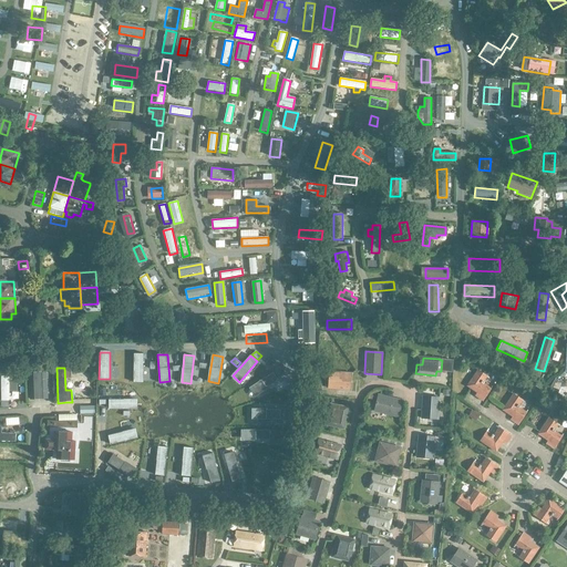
[(477,370),(466,387),(484,398),(487,393),(491,389),(483,384),(484,382),(483,382),(486,377),(477,370)]
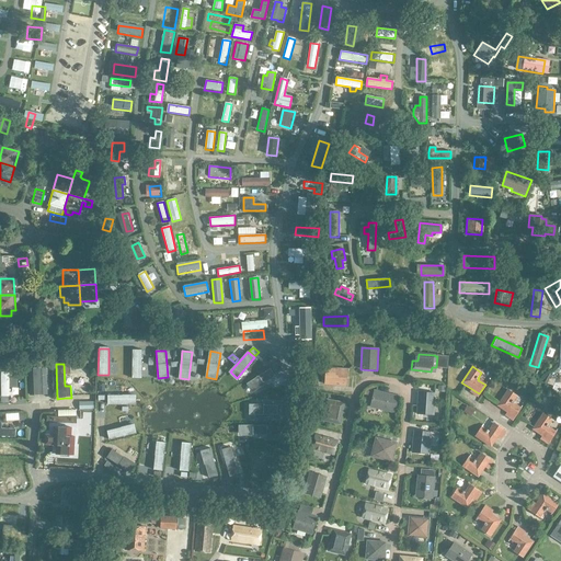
[(47,396),(46,368),(29,369),(30,397),(47,396)]
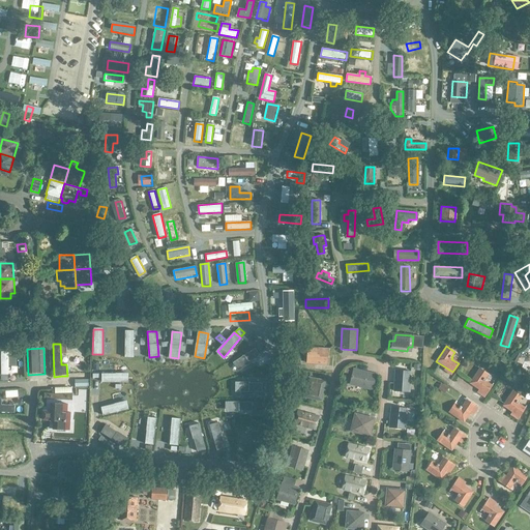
[(307,348),(306,363),(327,364),(328,350),(307,348)]
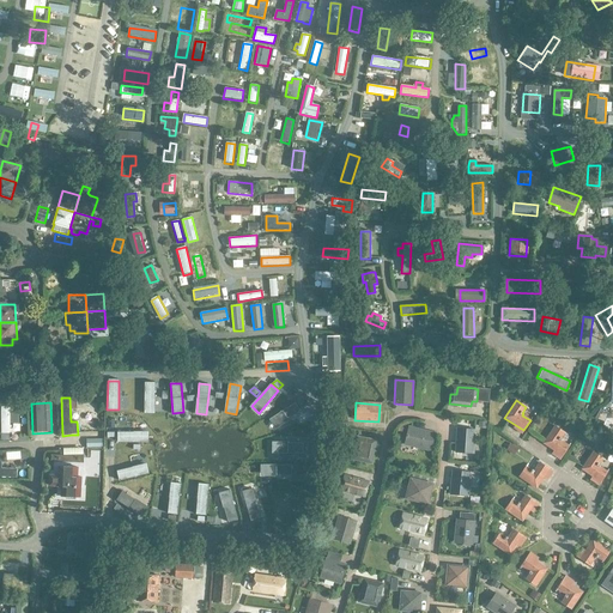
[(271,419),(275,428),(301,412),(295,404),(271,419)]
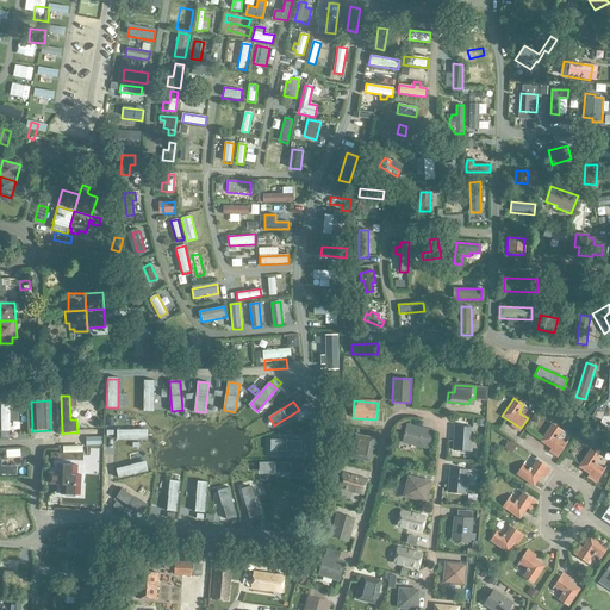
[(10,404),(1,405),(1,431),(8,431),(10,431),(10,421),(18,421),(18,411),(10,411),(10,404)]
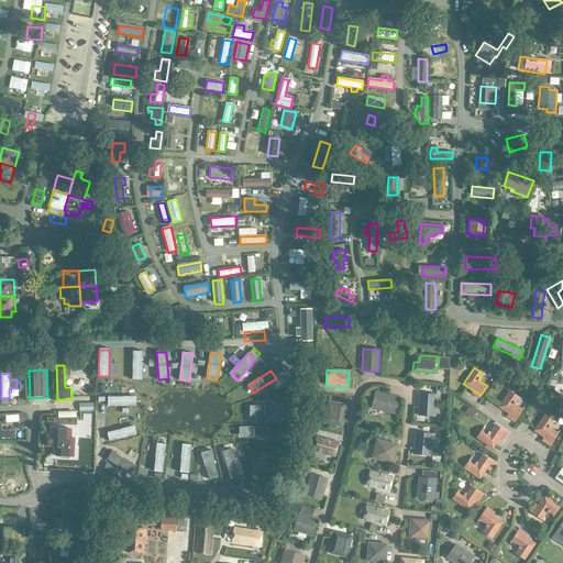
[(551,377),(549,383),(555,386),(558,379),(551,377)]
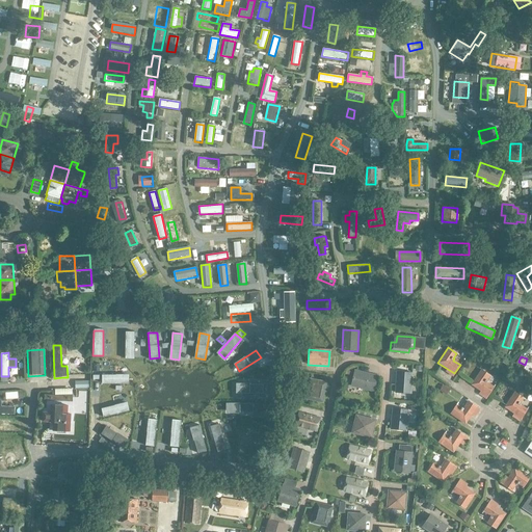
[(481,370),(471,384),(487,396),(494,388),(486,382),(487,381),(486,380),(489,375),(481,370)]
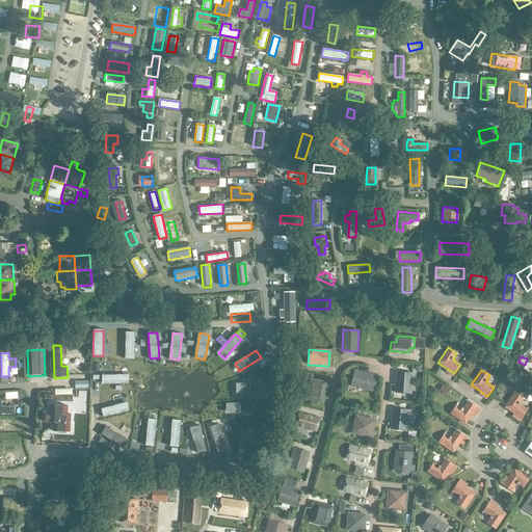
[(354,371),(351,386),(364,389),(373,391),(376,376),(354,371)]
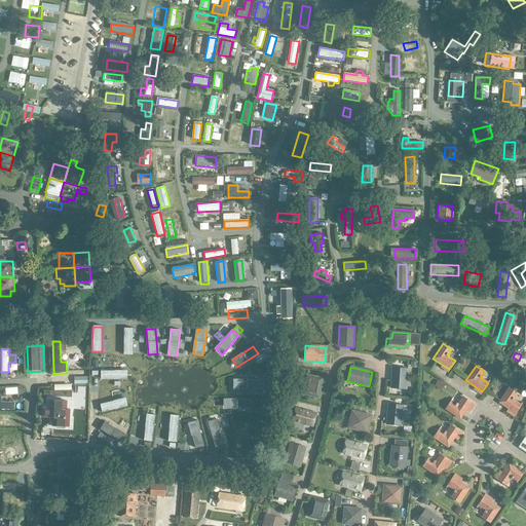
[(391,368),(390,388),(406,389),(407,369),(391,368)]
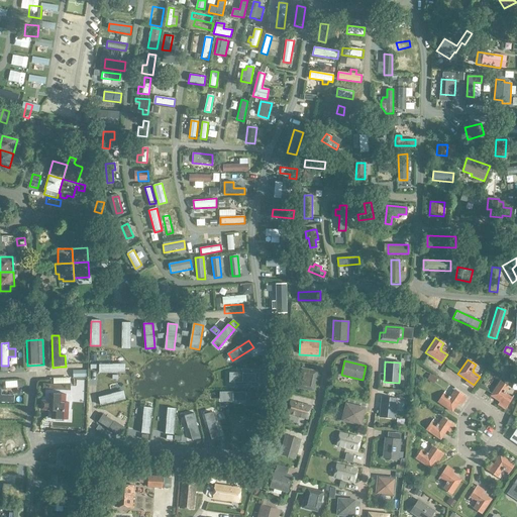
[(126,365),(100,365),(100,374),(126,374),(126,365)]
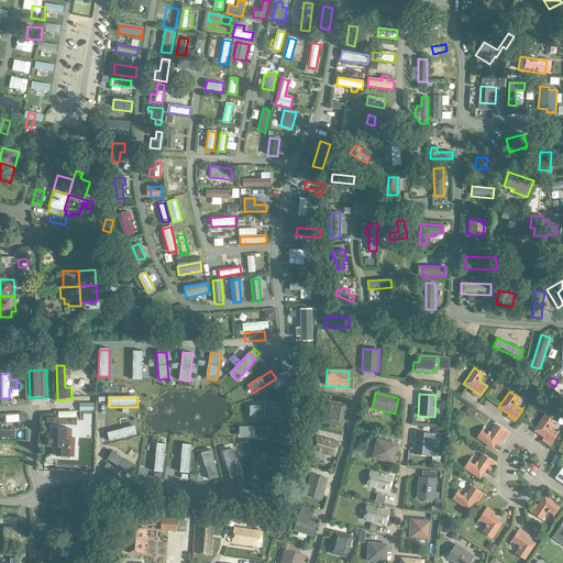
[(346,406),(328,401),(323,423),(342,428),(346,406)]
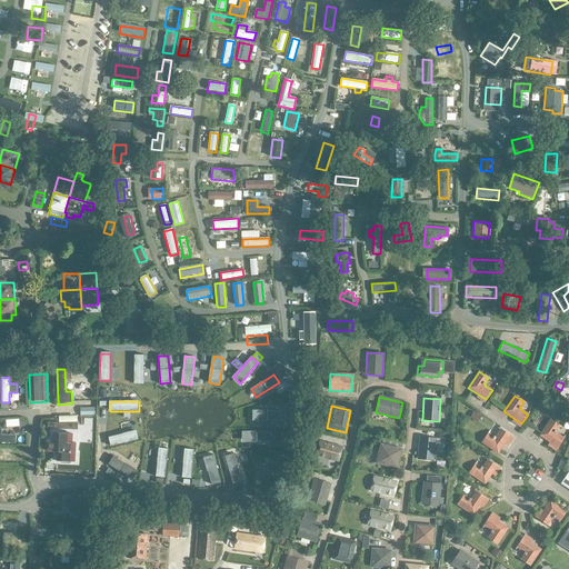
[(281,420),(281,411),(253,411),(253,420),(281,420)]
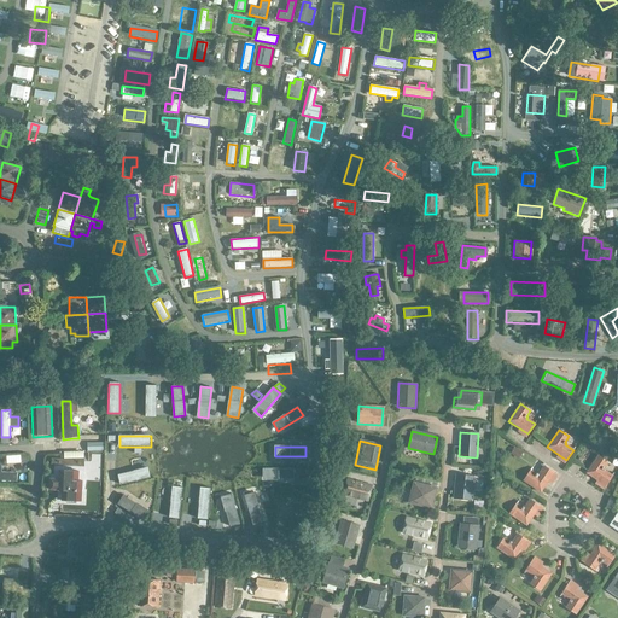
[(523,454),(514,448),(511,453),(519,459),(523,454)]
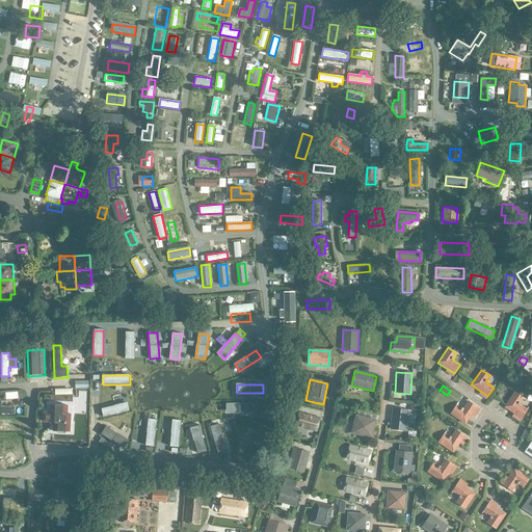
[(514,392),(504,407),(511,411),(521,418),(527,409),(520,405),(521,403),(520,402),(523,398),(514,392)]
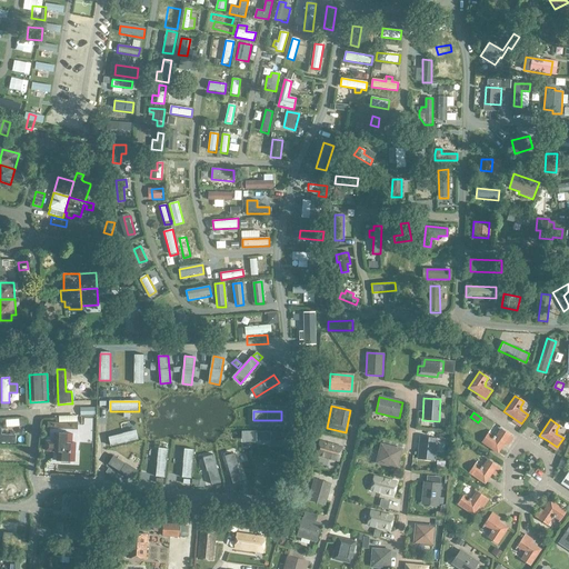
[(98,439),(99,425),(87,425),(87,438),(98,439)]
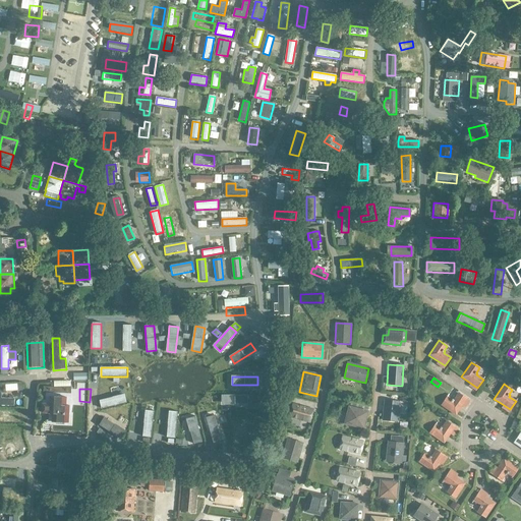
[(447,397),(441,405),(455,415),(466,399),(458,393),(453,400),(452,399),(451,400),(447,397)]
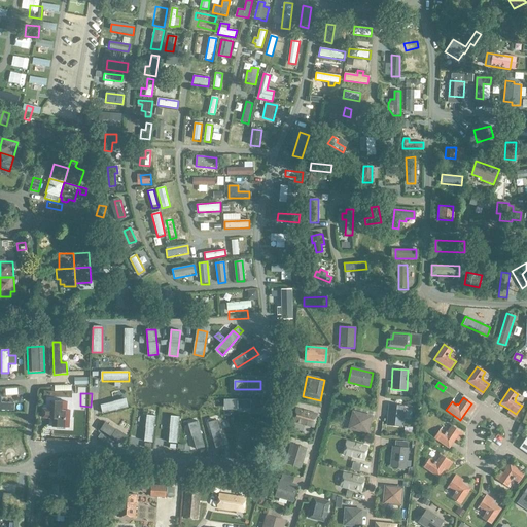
[(127,399),(100,406),(102,413),(128,407),(127,399)]
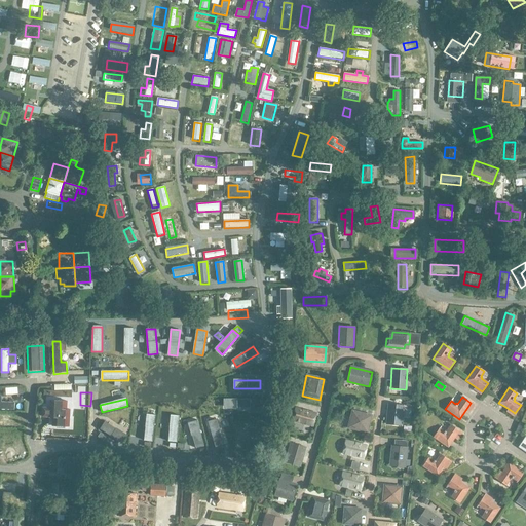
[(250,407),(250,399),(224,399),(224,408),(250,407)]
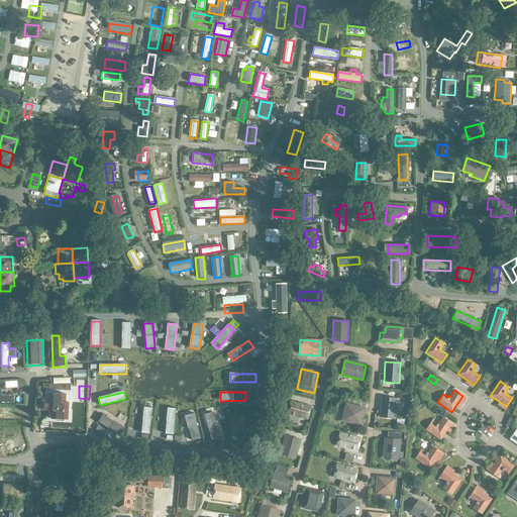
[(69,419),(70,402),(66,402),(67,394),(48,393),(48,400),(41,400),(41,410),(52,411),(52,418),(69,419)]
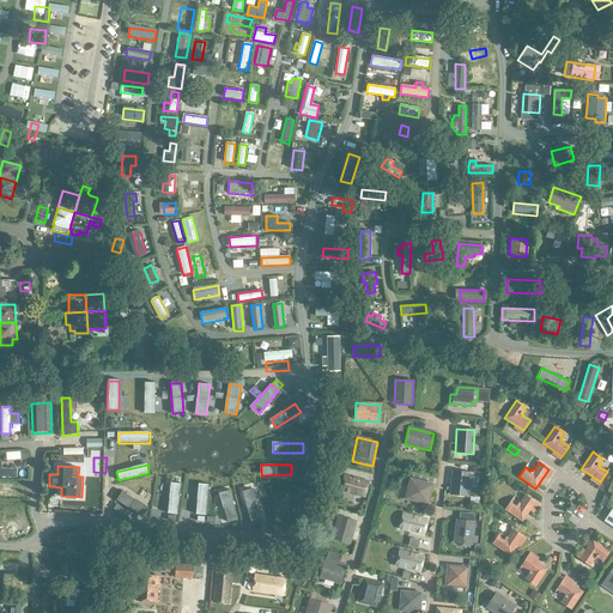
[(0,478),(17,479),(17,468),(0,467),(0,478)]
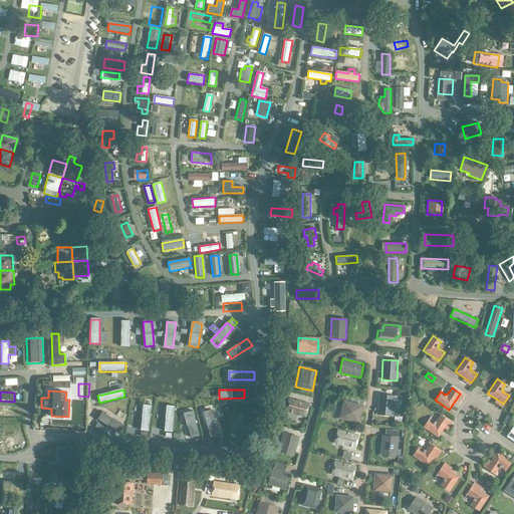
[(379,395),(377,415),(392,417),(395,397),(379,395)]
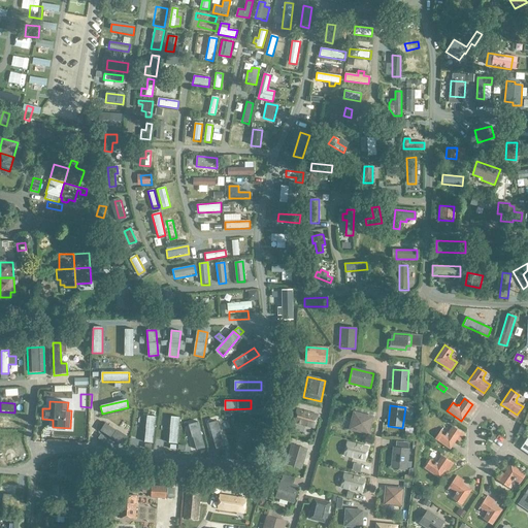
[(293,424),(315,430),(319,415),(296,409),(293,424)]
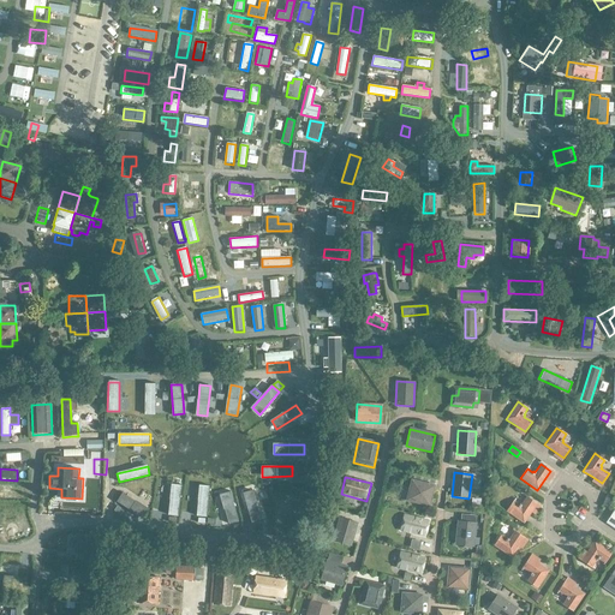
[(412,482),(407,500),(429,506),(434,487),(412,482)]
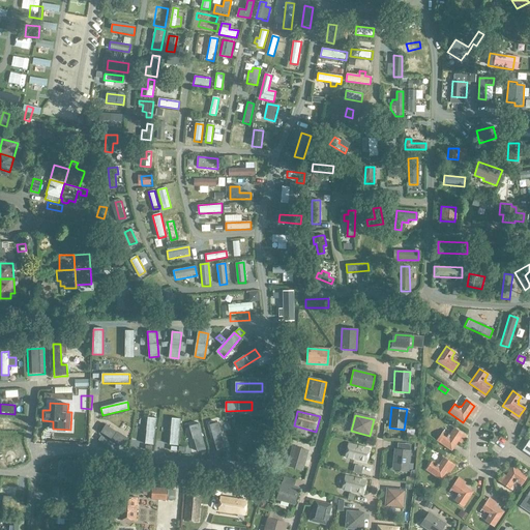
[(156,418),(148,418),(146,444),(154,445),(156,418)]
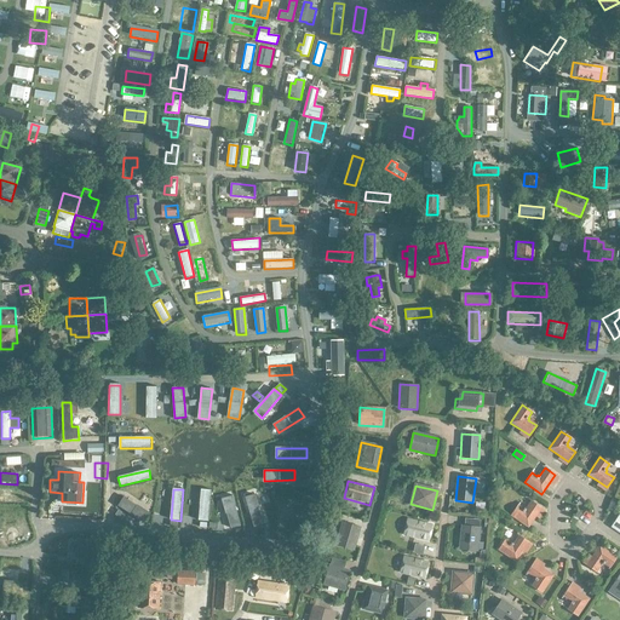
[(212,491),(201,489),(199,518),(211,520),(212,491)]
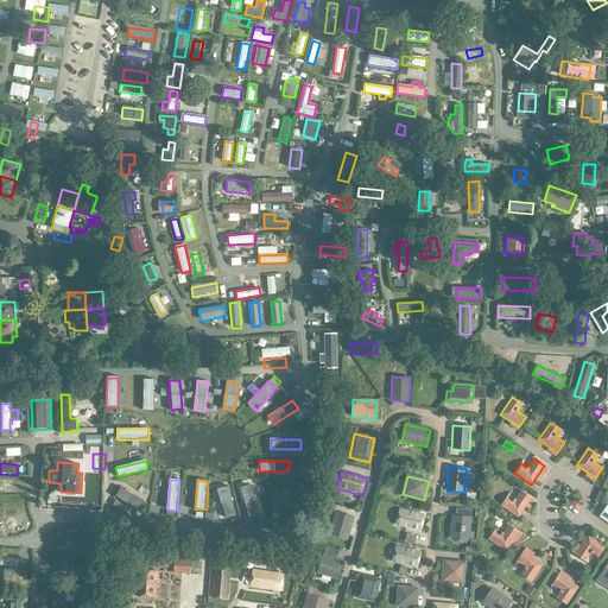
[(251,483),(240,487),(249,517),(258,513),(253,496),(255,496),(251,483)]
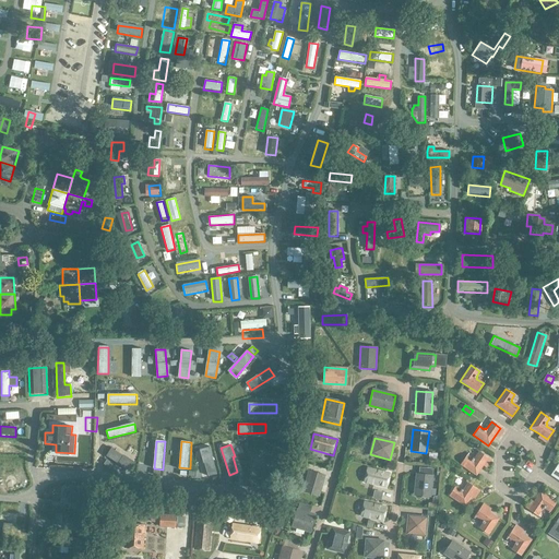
[(210,447),(200,450),(204,463),(209,476),(215,474),(217,474),(213,459),(210,447)]
